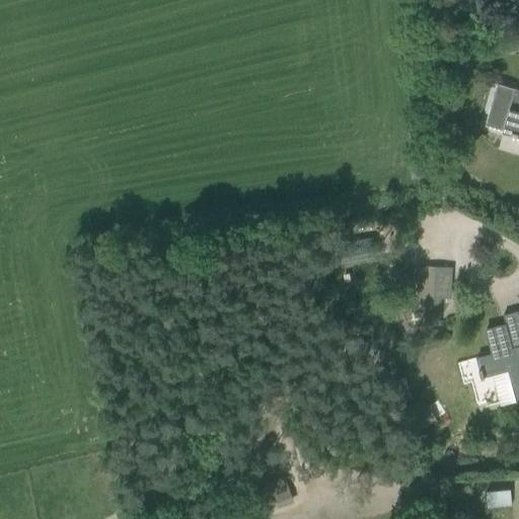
[(518,92),(496,86),(485,126),(511,133),(511,134),(517,136),(518,135),(518,92)]
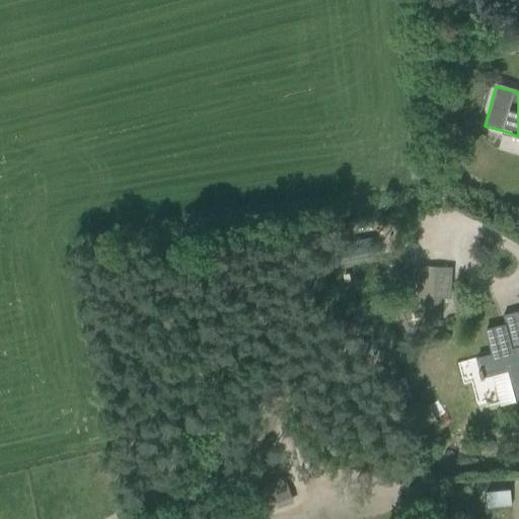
[(416,297),(425,299),(424,326),(440,326),(443,269),(418,266),(416,297)]
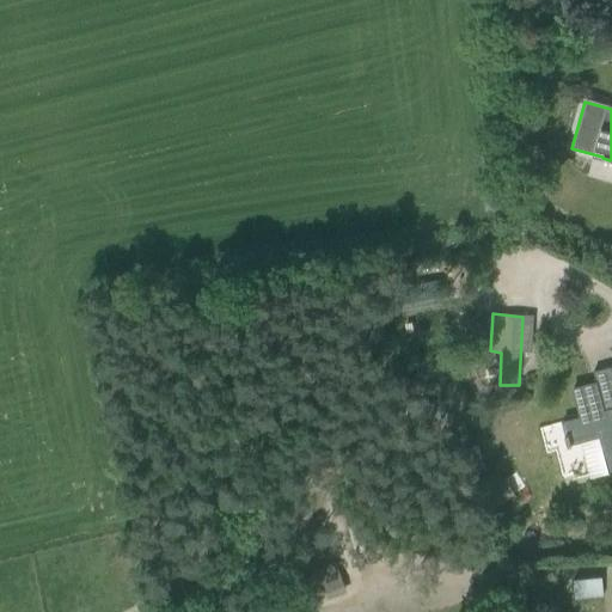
[(599,439),(607,471),(611,469),(611,369),(594,374),(604,412),(561,424),(567,447),(599,439)]
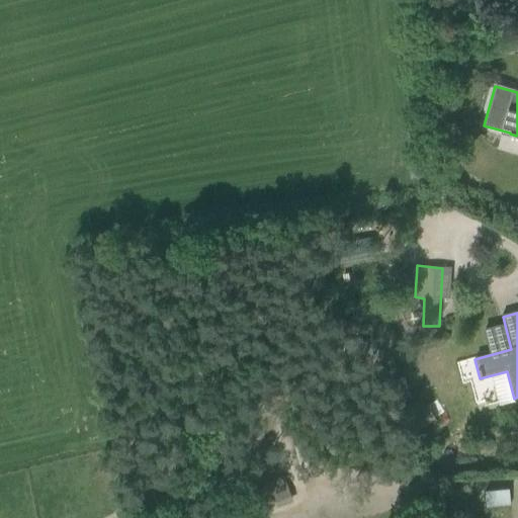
[(423,409),(407,419),(417,434),(432,425),(423,409)]
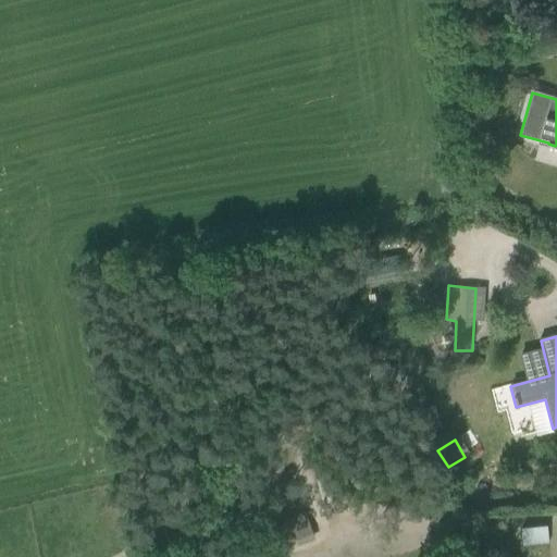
[(280,521),(286,543),(296,540),(297,545),(313,540),(305,512),(280,521)]
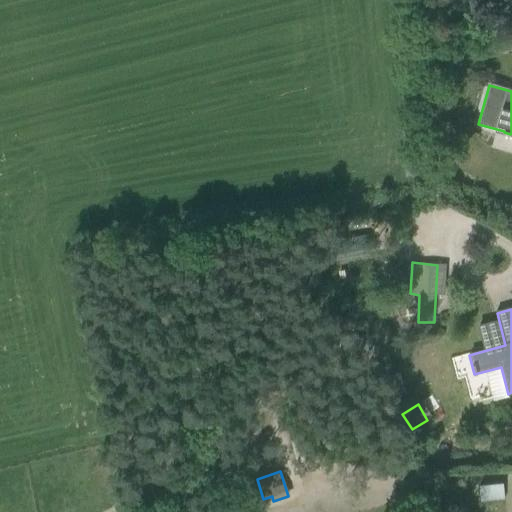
[(502,483),(479,486),(480,500),(503,498),(502,483)]
